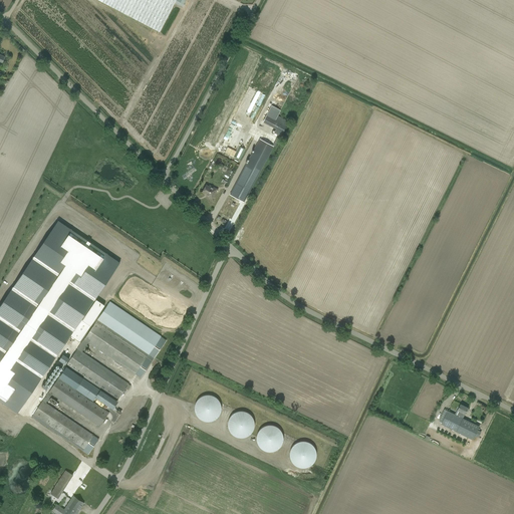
[(97,0),(160,32),(176,0),(97,0)]
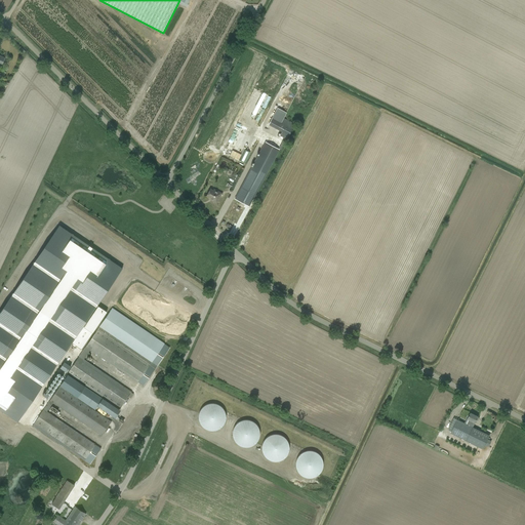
[(283,120),(278,129),(282,132),(280,135),(287,139),(295,124),(284,118),(283,120)]
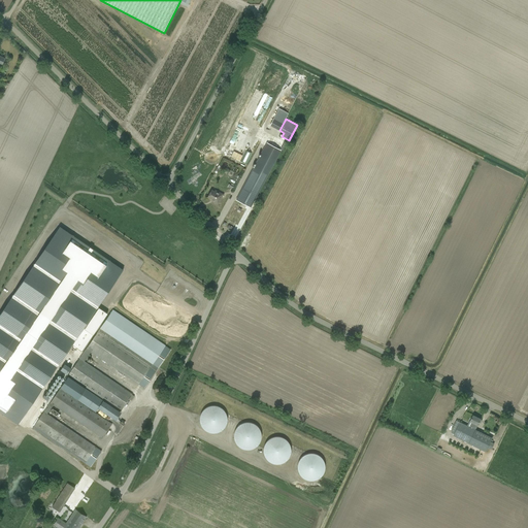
[(250,207),(252,203),(255,198),(281,150),(279,150),(268,143),(267,143),(236,201),(250,207)]
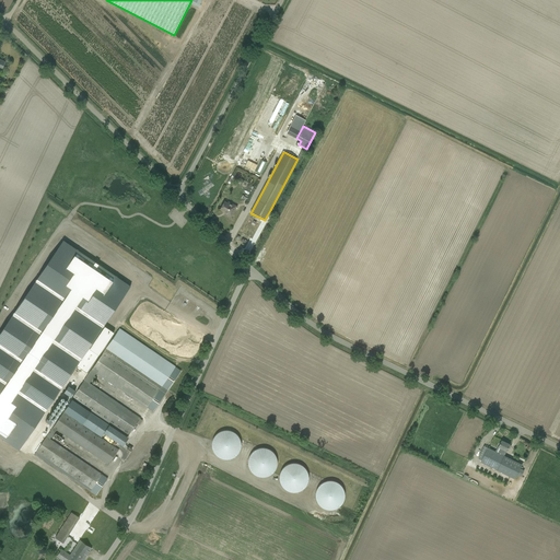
[(225,213),(231,217),(236,207),(228,201),(228,203),(224,201),(220,209),(225,212),(225,213)]
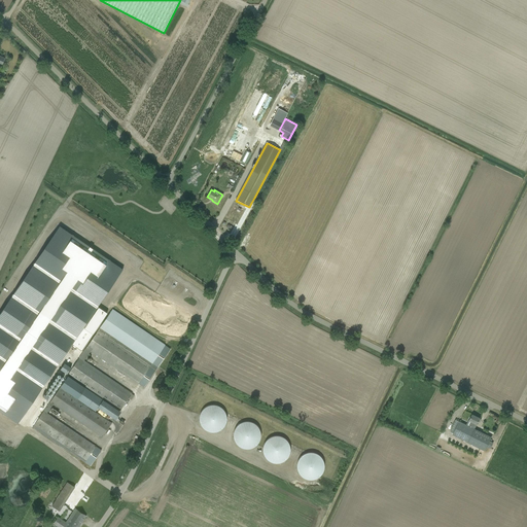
[(72,345),(81,351),(107,313),(99,307),(84,328),(83,327),(123,270),(60,226),(0,314),(0,411),(18,423),(72,345)]
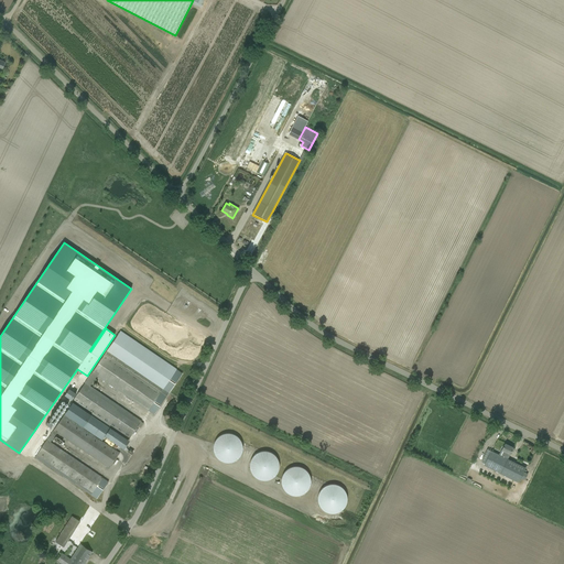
[(155,415),(183,371),(120,332),(107,351),(150,379),(148,383),(144,381),(143,383),(145,384),(143,388),(145,389),(143,391),(148,393),(147,394),(151,397),(150,398),(154,401),(149,411),(155,415)]
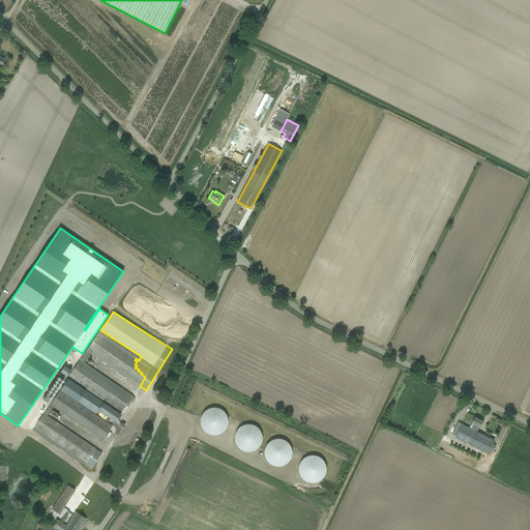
[(75,370),(123,399),(121,404),(122,404),(119,408),(124,411),(135,394),(84,363),(83,366),(78,363),(75,370)]
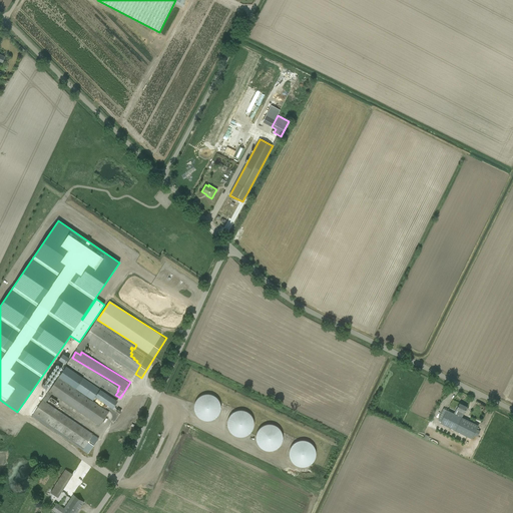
[(65,364),(69,358),(63,354),(58,360),(65,364)]
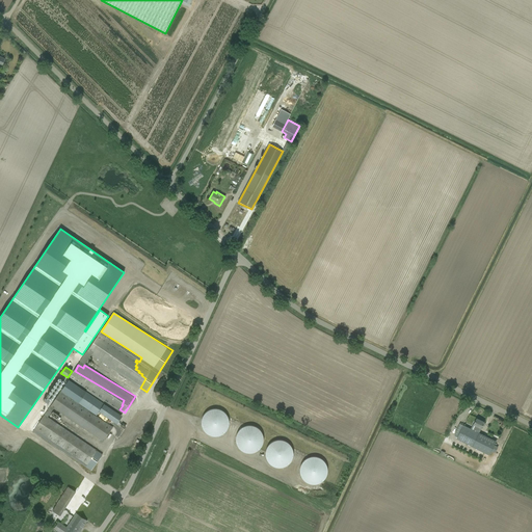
[(118,424),(125,415),(69,379),(49,410),(53,413),(51,415),(57,419),(59,416),(52,410),(54,408),(104,441),(113,426),(97,416),(100,411),(118,424)]
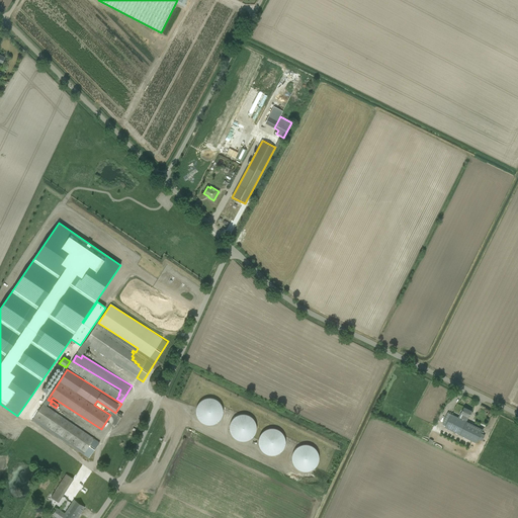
[(202,397),(196,421),(220,426),(225,402),(202,397)]
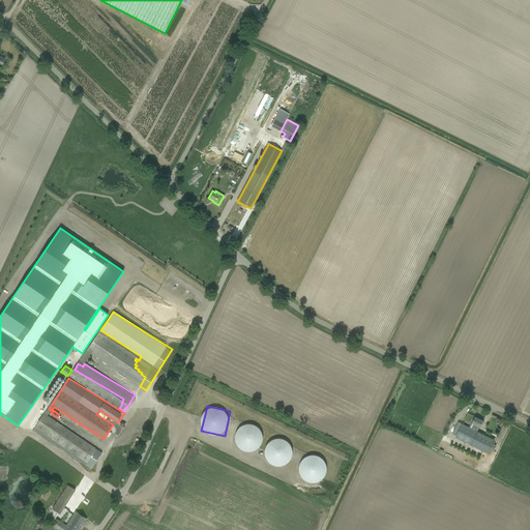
[(43,414),(33,431),(64,450),(65,448),(75,454),(74,454),(91,466),(101,449),(43,414)]
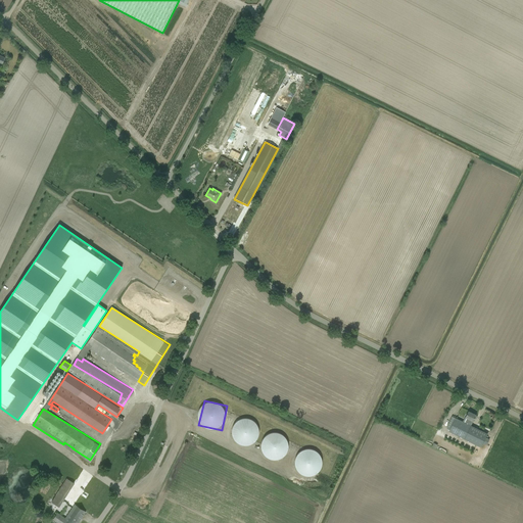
[(449,431),(476,444),(481,447),(487,434),(471,426),(473,421),(474,421),(476,415),(469,412),(466,418),(470,419),(467,424),(458,419),(457,419),(456,418),(449,431)]
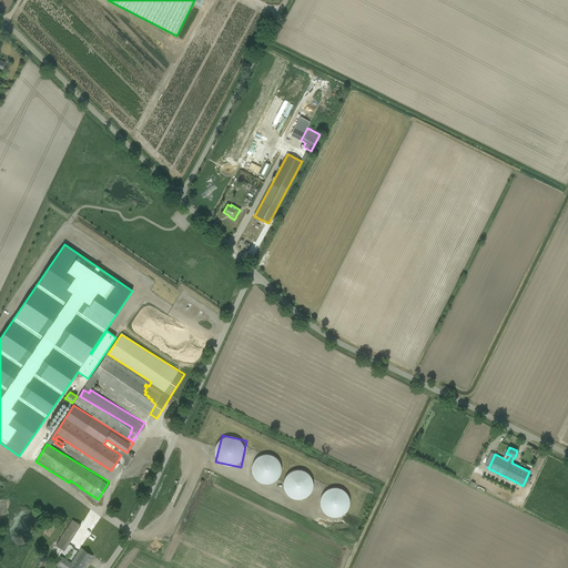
[(266,455),(259,457),(259,459),(253,462),(252,469),(256,482),(270,483),(280,480),(281,466),(277,456),(266,455)]
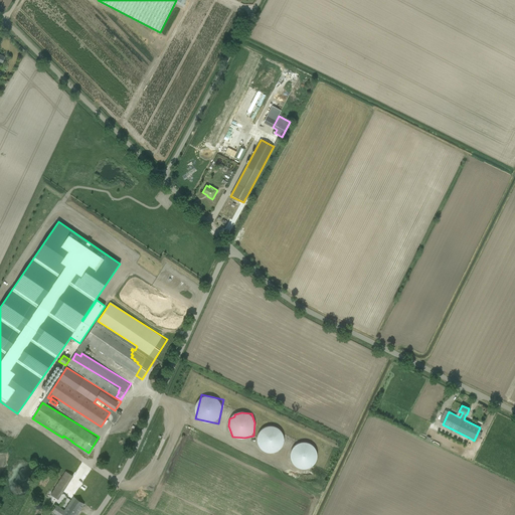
[(281,454),(285,430),(262,424),(258,449),(281,454)]
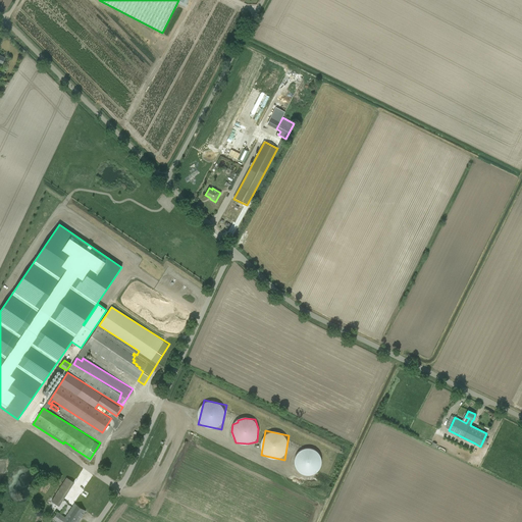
[(299,448),(295,472),(319,475),(323,452),(299,448)]
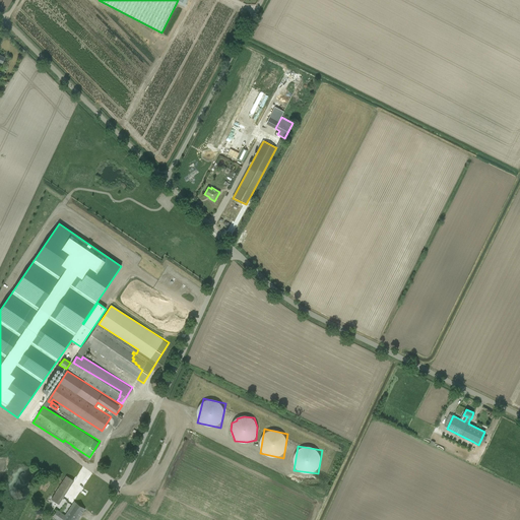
[(66,475),(51,500),(59,505),(74,481),(66,475)]
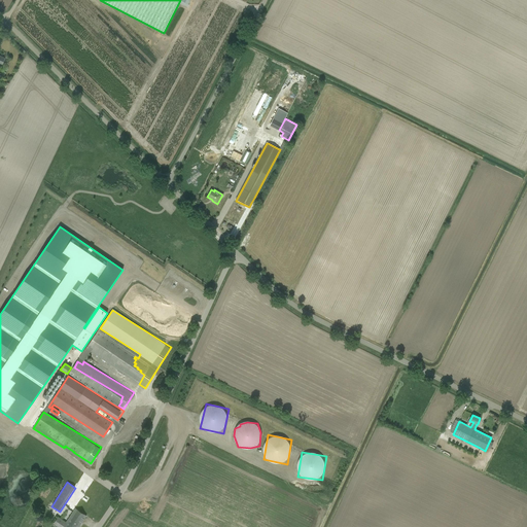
[(78,526),(86,516),(75,508),(66,523),(58,518),(54,524),(59,526),(78,526)]
